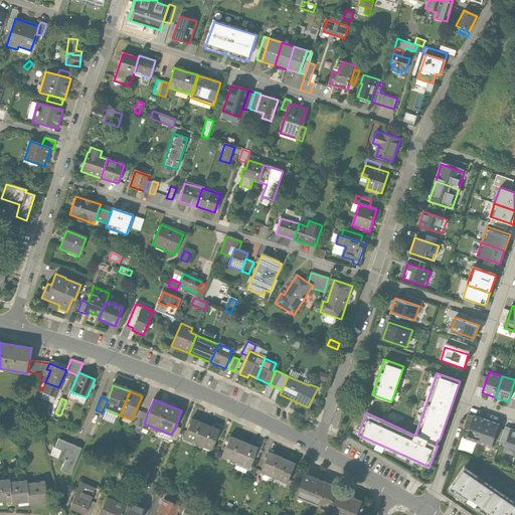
[(147,414),(136,409),(132,419),(130,424),(142,428),(144,423),(147,414)]
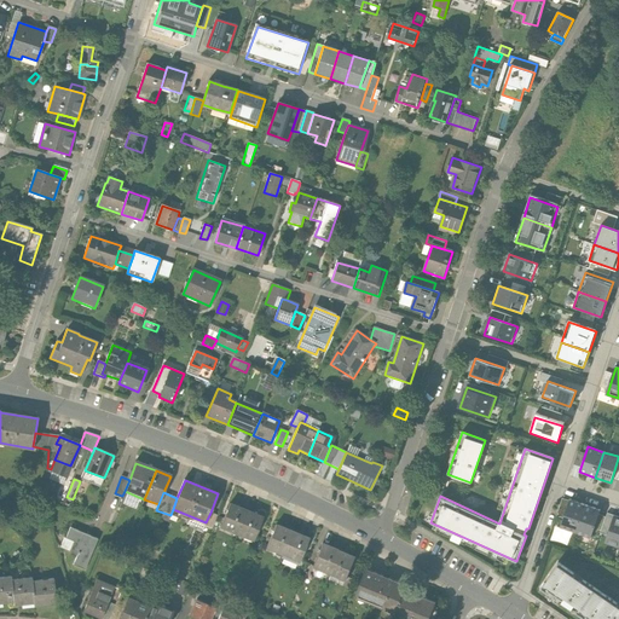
[(585,505),(570,499),(560,527),(576,532),(585,505)]
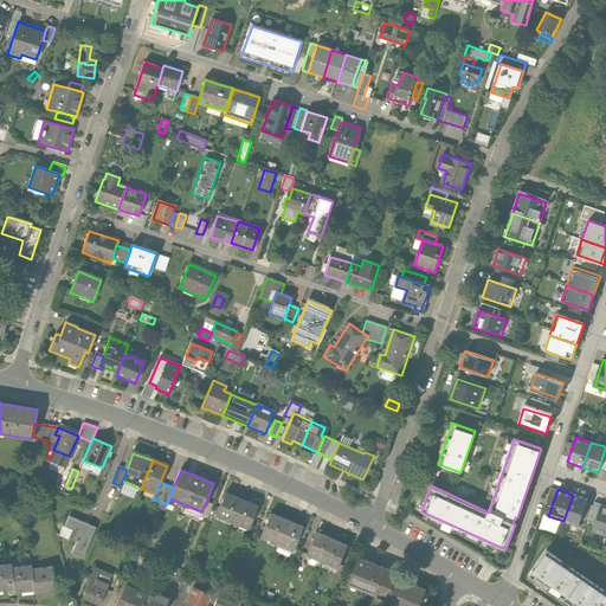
[(242,501),(225,494),(214,517),(231,524),(242,501)]
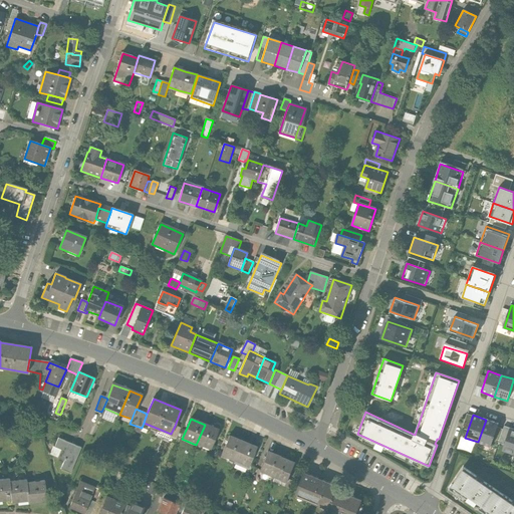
[(498,424),(486,420),(478,442),(491,447),(498,424)]
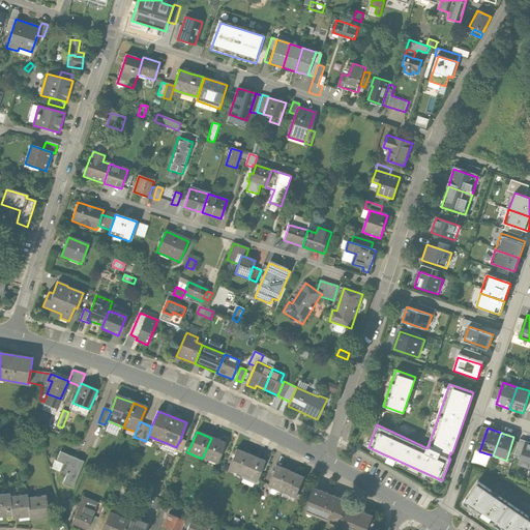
[(225,443),(211,438),(202,459),(216,465),(225,443)]
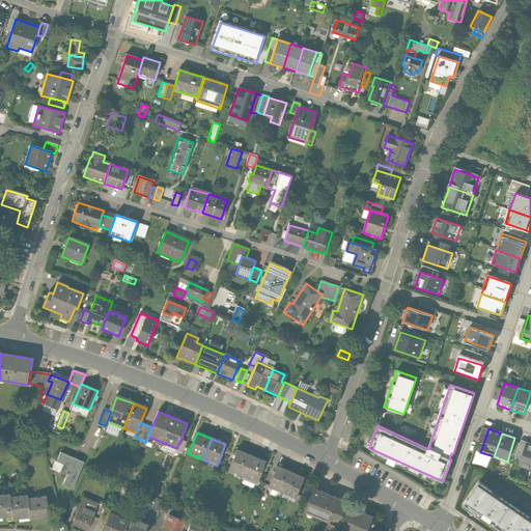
[(182,453),(186,442),(180,440),(175,451),(182,453)]
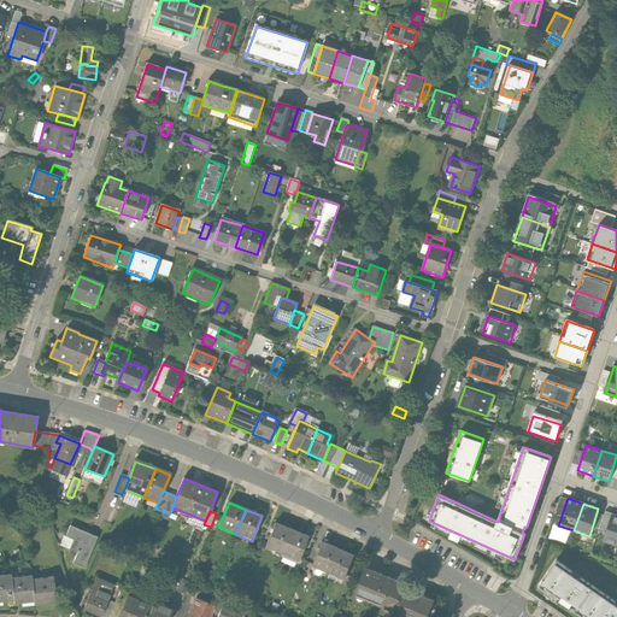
[(616,515),(612,513),(603,540),(616,545),(616,515)]
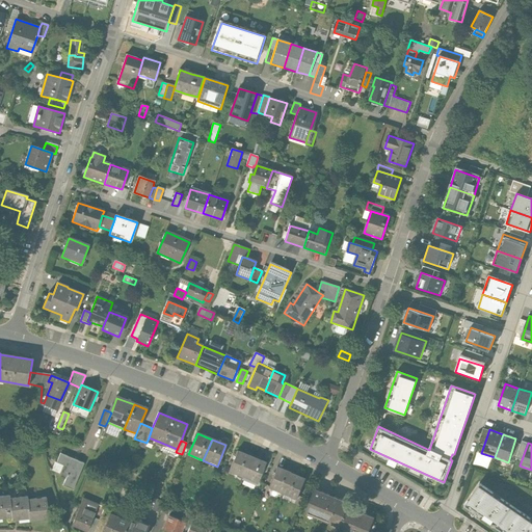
[(228,473),(242,479),(250,458),(237,452),(228,473)]
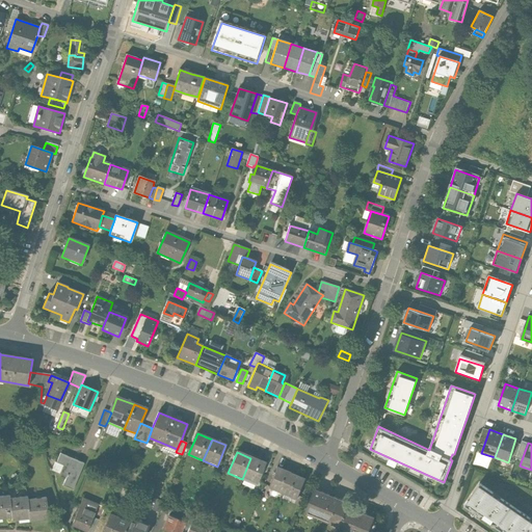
[(84,463),(60,453),(56,462),(63,466),(60,473),(67,476),(63,485),(73,489),(84,463)]
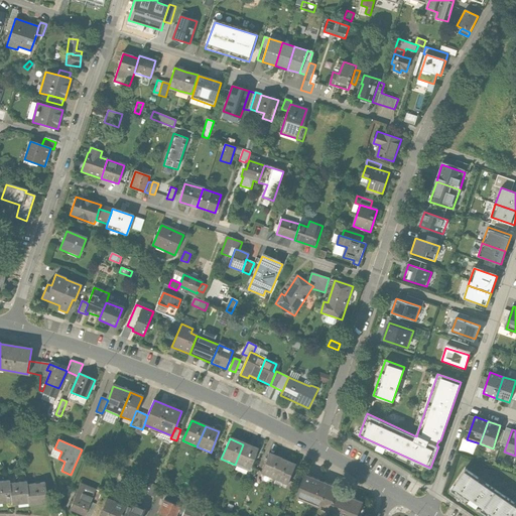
[(257,449),(243,444),(235,465),(248,470),(257,449)]
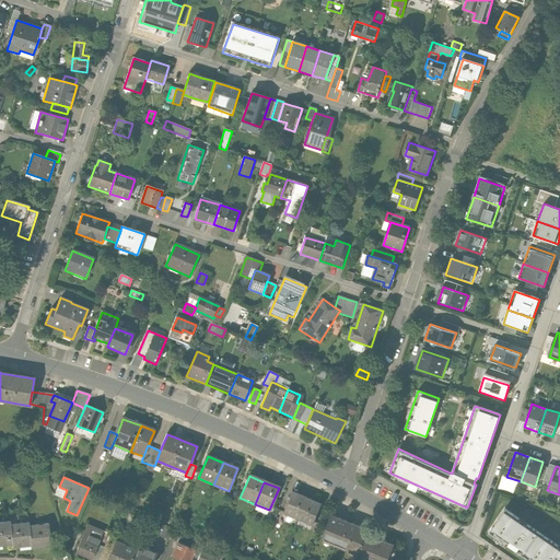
[(283,514),(299,521),(306,500),(291,493),(283,513),(283,514)]
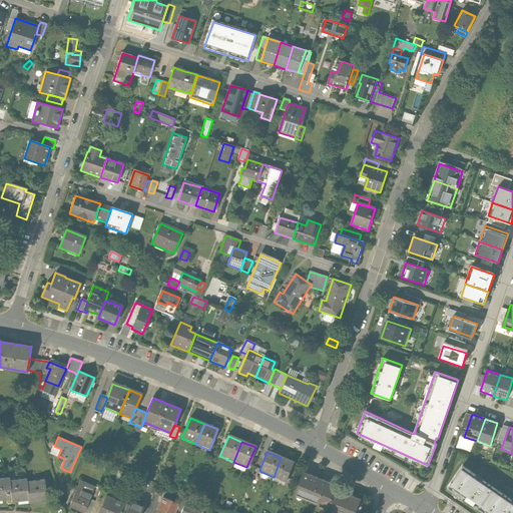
[(295,463),(281,458),(274,477),(287,482),(295,463)]
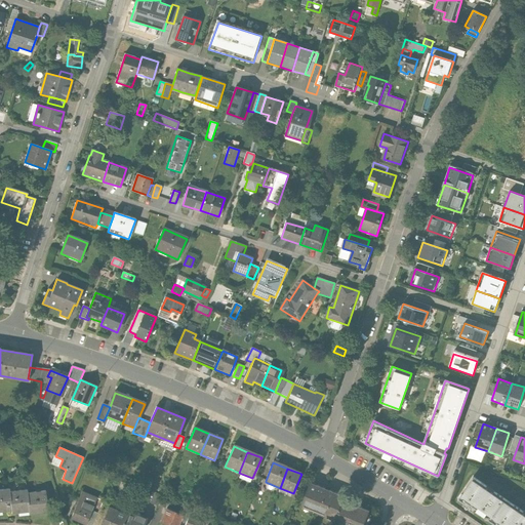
[(524,524),(524,513),(473,476),(457,498),(495,524),(524,524)]
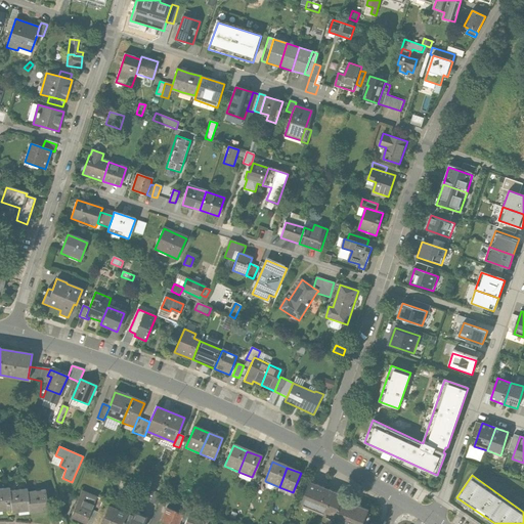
[(261,490),(265,481),(265,480),(259,477),(255,488),(261,490)]
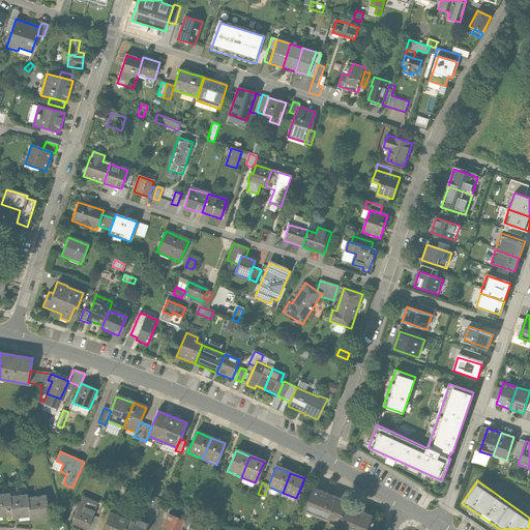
[(305,510),(341,525),(348,506),(350,502),(315,488),(305,510)]
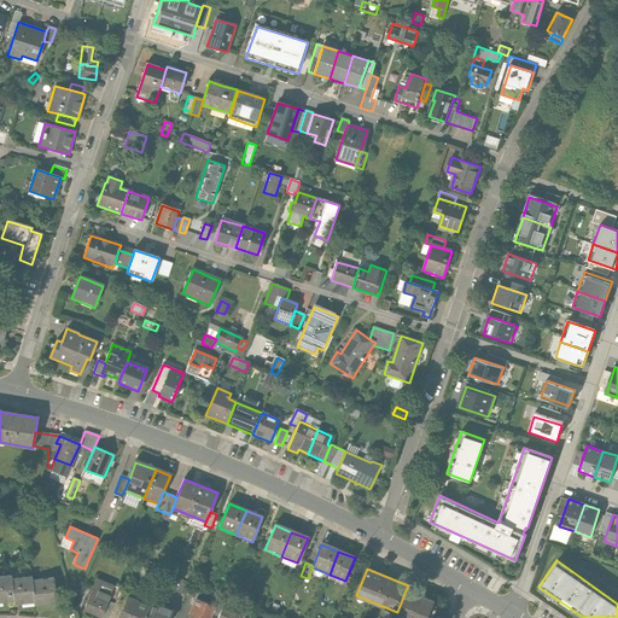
[(0,602),(13,601),(11,579),(11,576),(0,577),(0,602)]
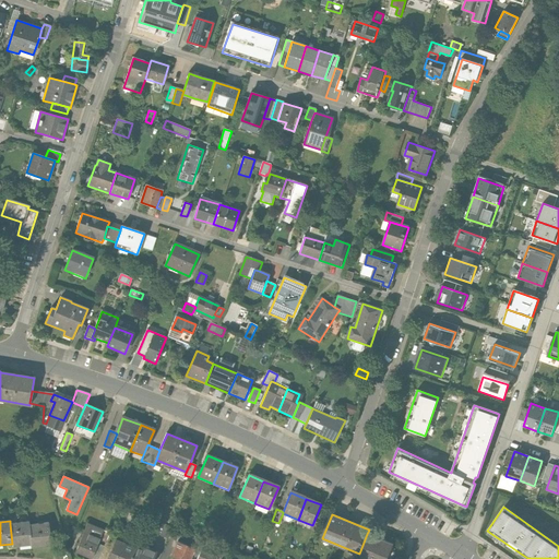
[(13,546),(32,544),(30,525),(28,522),(10,524),(12,544),(13,546)]
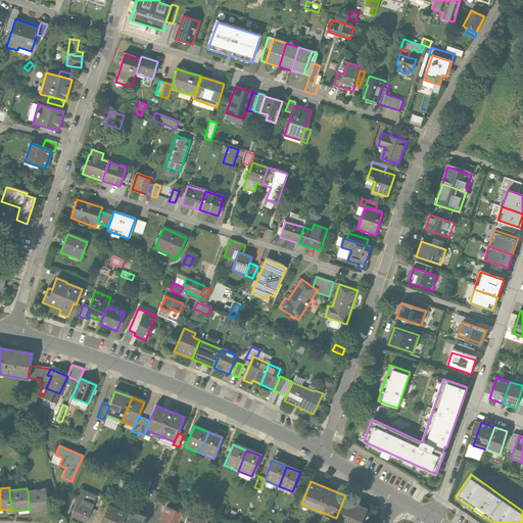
[(45,489),(28,491),(30,509),(30,513),(47,510),(45,489)]
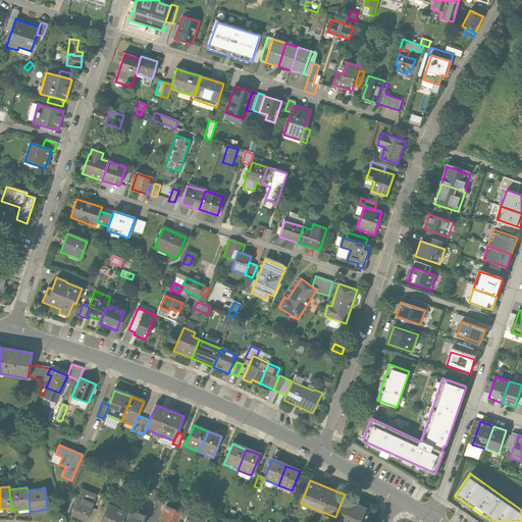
[(102,498),(83,489),(71,514),(90,521),(91,521),(101,500),(102,498)]
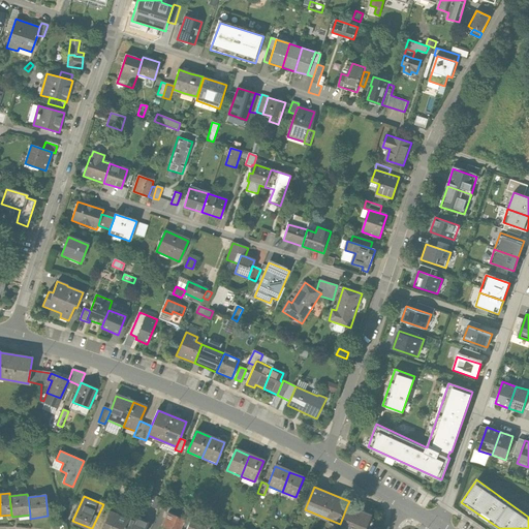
[(152,507),(159,510),(163,500),(156,497),(152,507)]
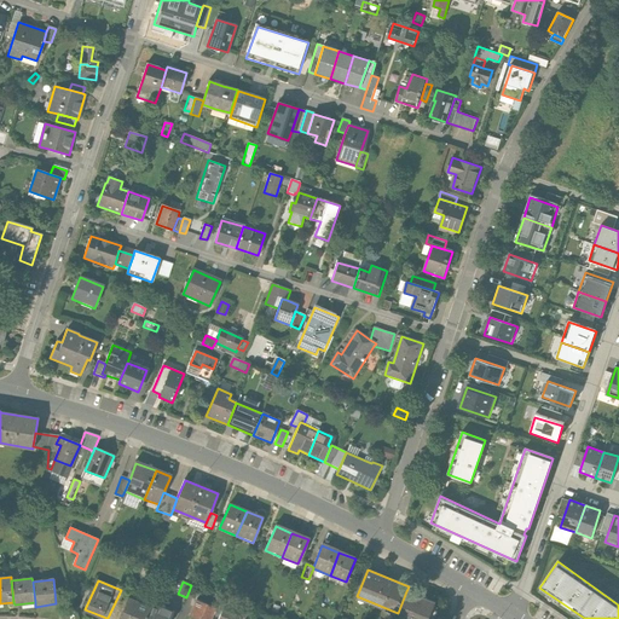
[(200,589),(191,585),(186,597),(195,601),(200,589)]
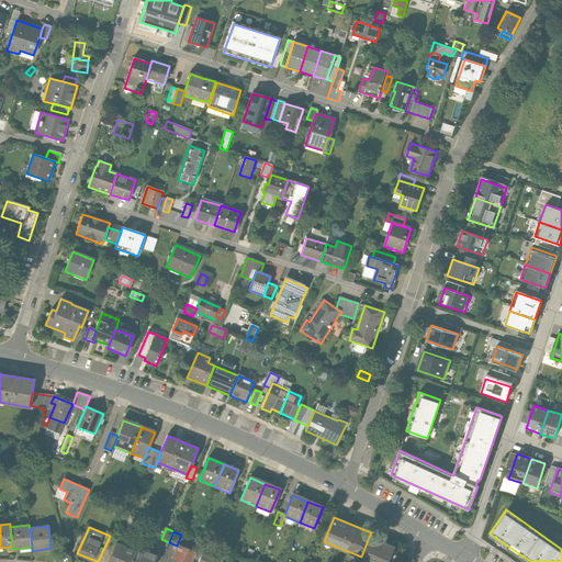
[(390,561),(396,548),(369,537),(361,557),(360,559),(367,561),(390,561)]
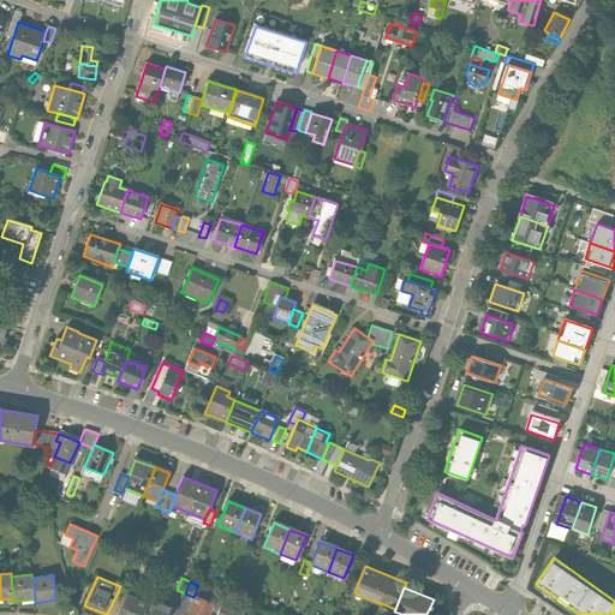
[(118,614),(129,592),(119,589),(107,614),(118,614)]
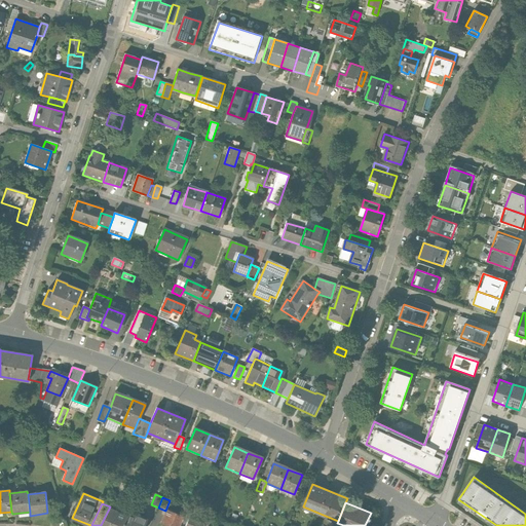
[(176,511),(184,515),(187,508),(178,504),(176,511)]
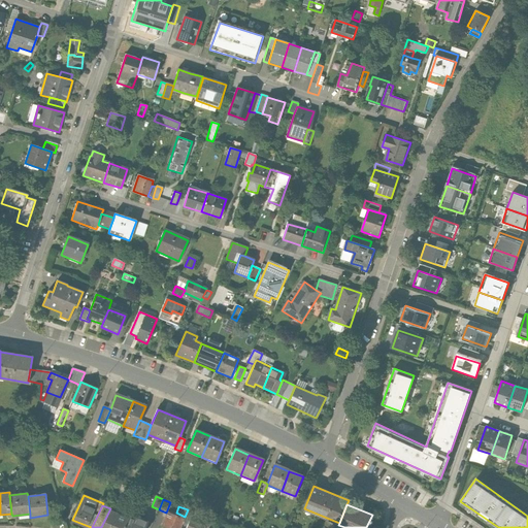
[(101,527),(124,527),(129,517),(110,508),(101,527)]
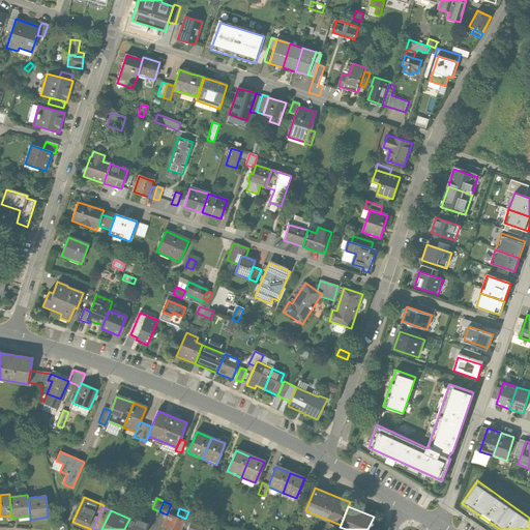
[(57,526),(64,525),(61,512),(54,513),(57,526)]
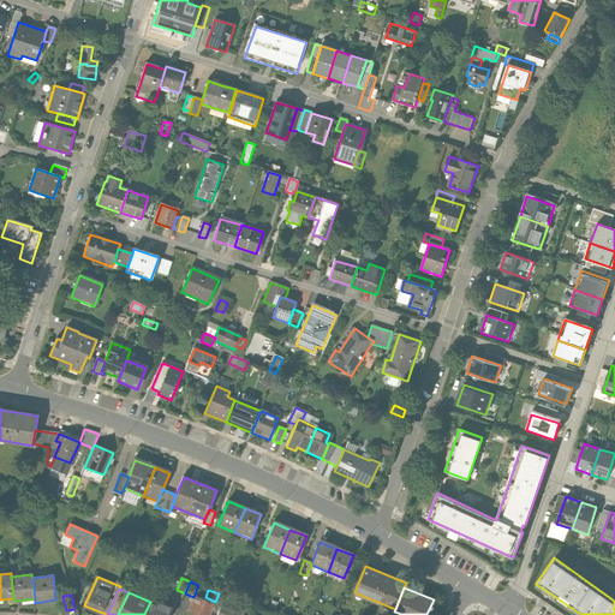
[(210,614),(215,604),(196,597),(189,613),(195,614),(210,614)]
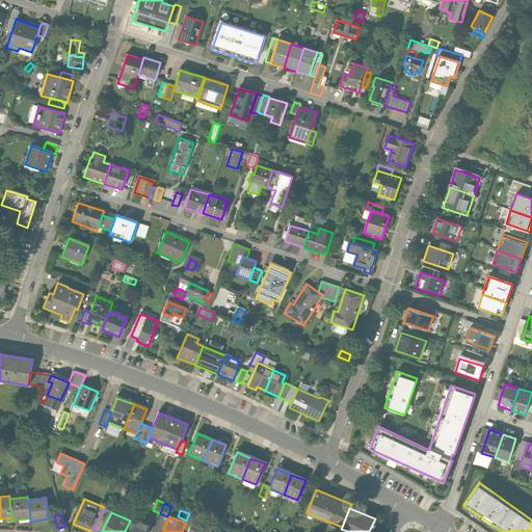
[(135,523),(130,521),(125,531),(147,531),(150,526),(137,521),(135,523)]
